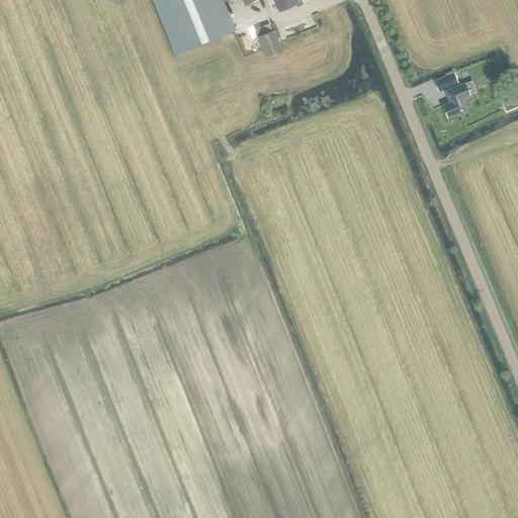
[(154,0),(175,54),(234,30),(222,0),(154,0)]
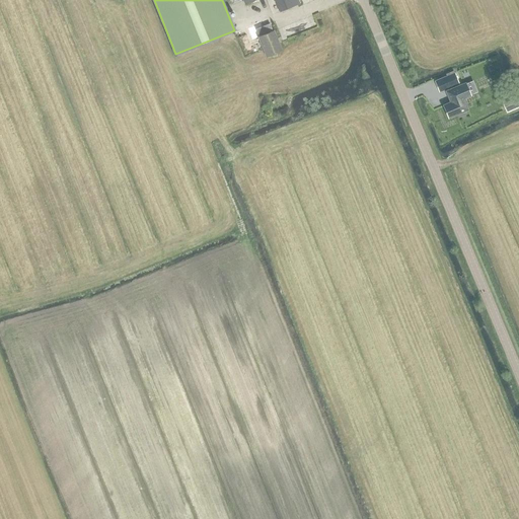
[(242,0),(252,23),(299,4),(297,0),(242,0)]
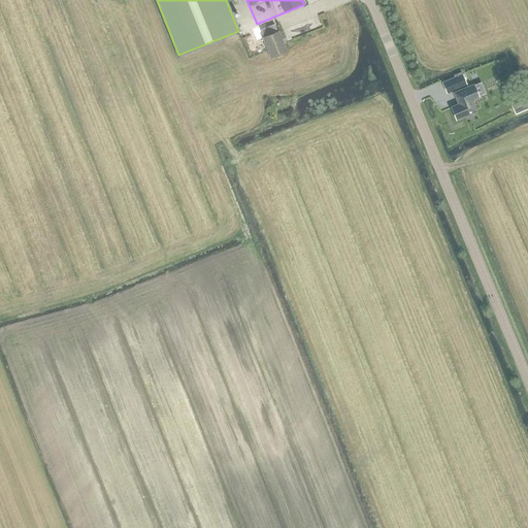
[(263,38),(271,58),(287,52),(278,32),(277,32),(274,25),(261,30),(264,37),(263,38)]
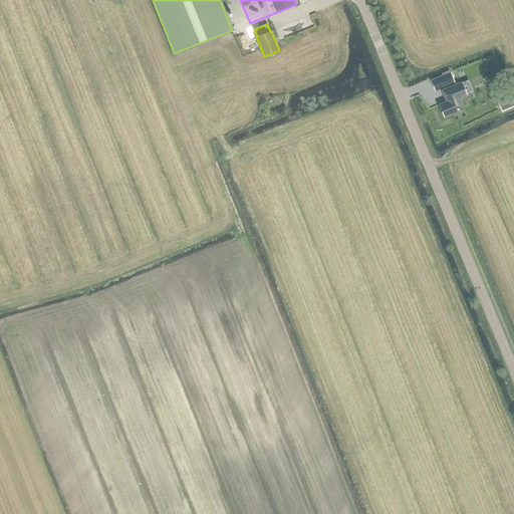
[(431,80),(435,89),(454,81),(450,72),(431,80)]
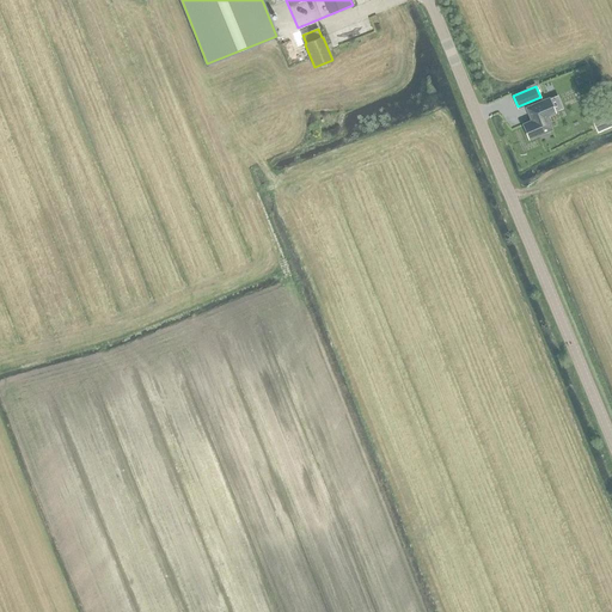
[(528,139),(551,129),(545,117),(556,112),(555,111),(550,99),(550,98),(526,109),(532,121),(522,124),(528,139)]
